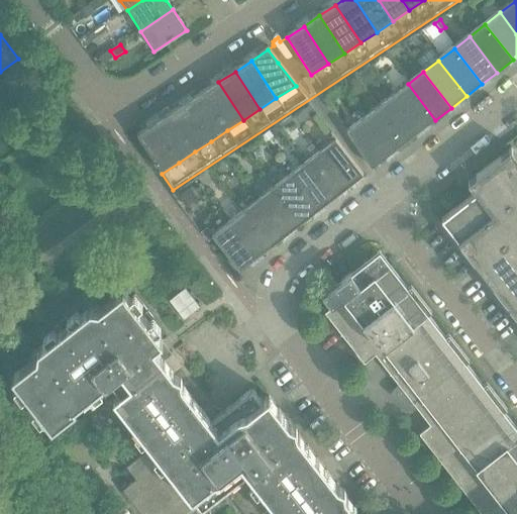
[(243,120),(218,82),(202,93),(227,130),(243,120)]
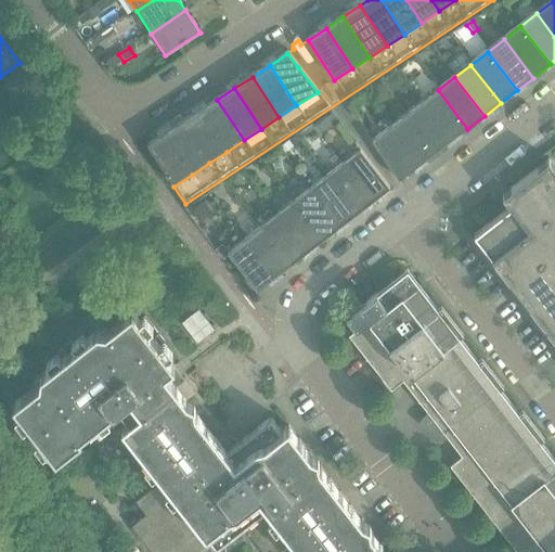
[(467,129),(438,90),(422,103),(451,142),(467,129)]
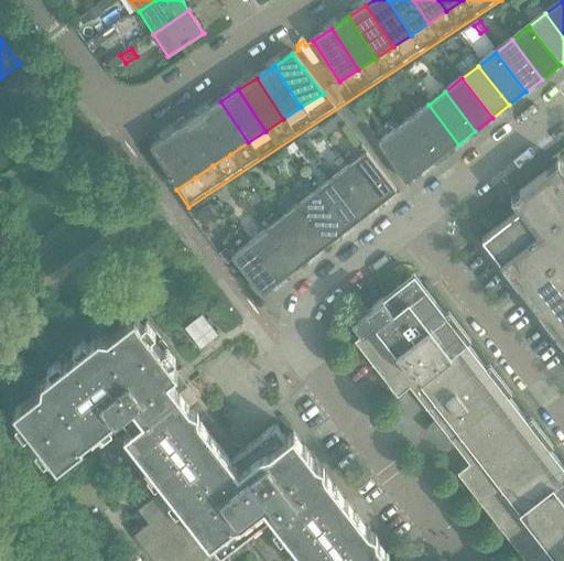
[(248,142),(220,101),(203,114),(230,154),(248,142)]
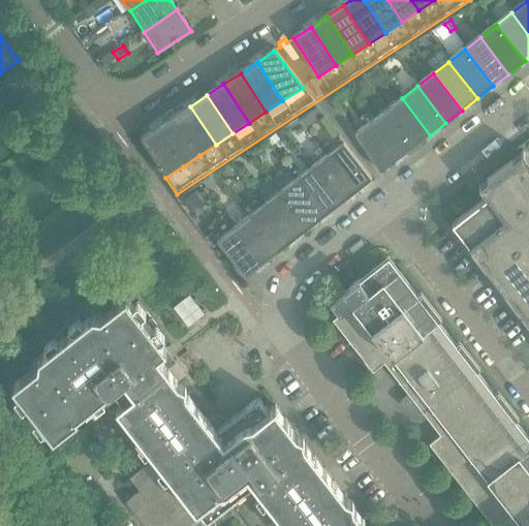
[(430,135),(402,98),(386,111),(414,147),(430,135)]
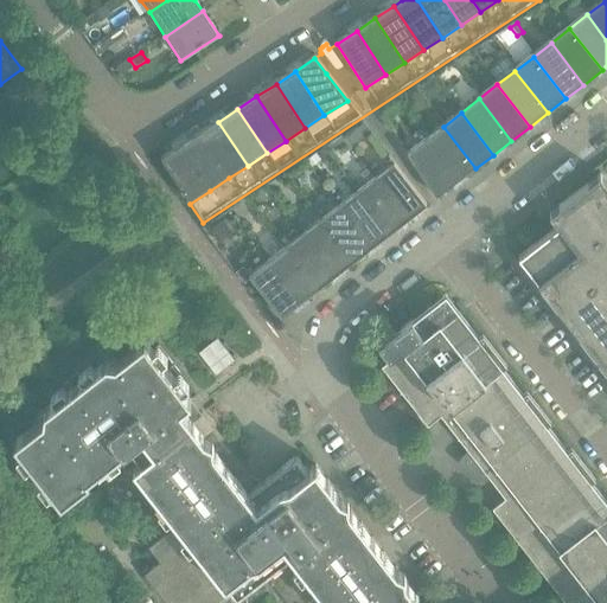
[(248,166),(218,122),(199,134),(229,178),(248,166)]
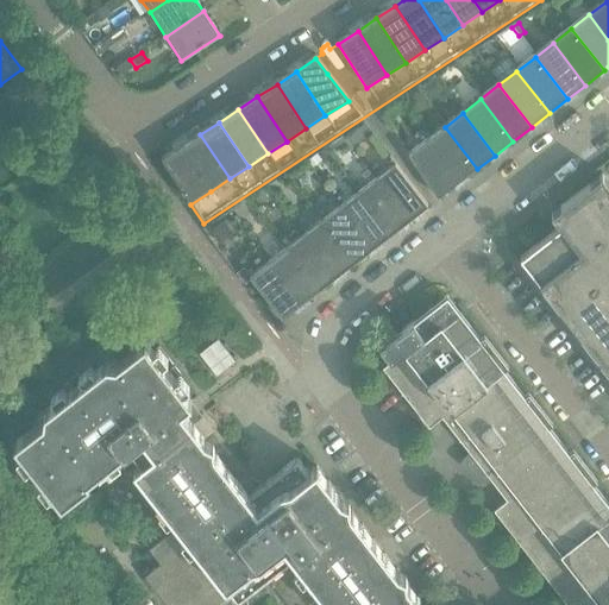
[(477,169),(445,127),(427,142),(459,183),(477,169)]
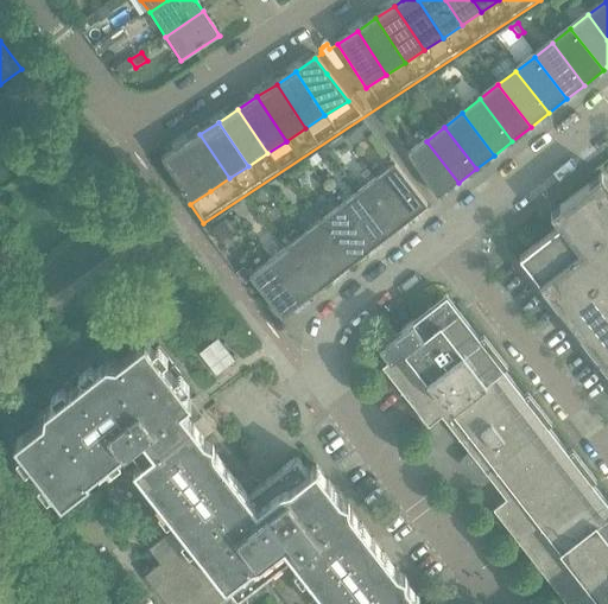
[(229,178),(200,134),(181,147),(210,191),(229,178)]
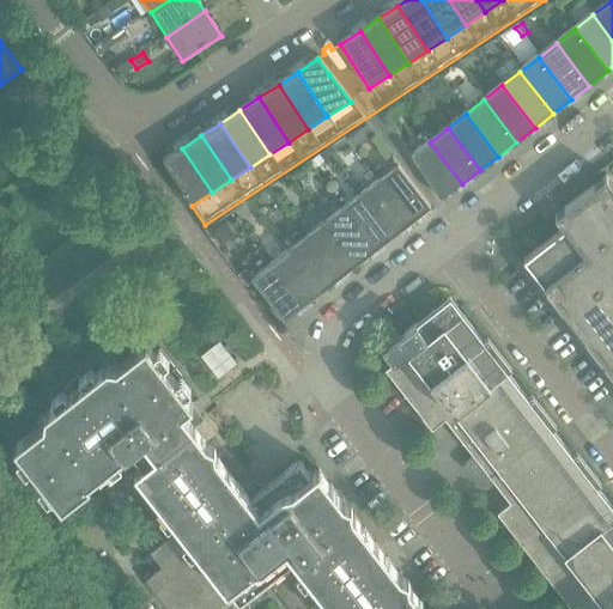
[(462,184),(430,142),(411,157),(441,201),(462,184)]
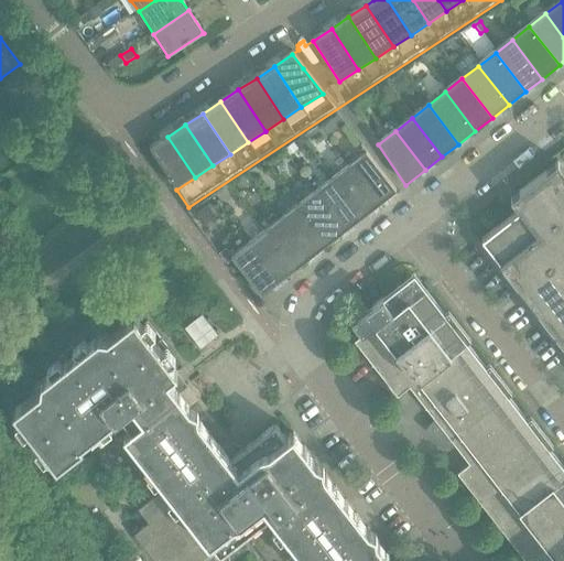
[(195,177),(167,137),(150,148),(176,190),(195,177)]
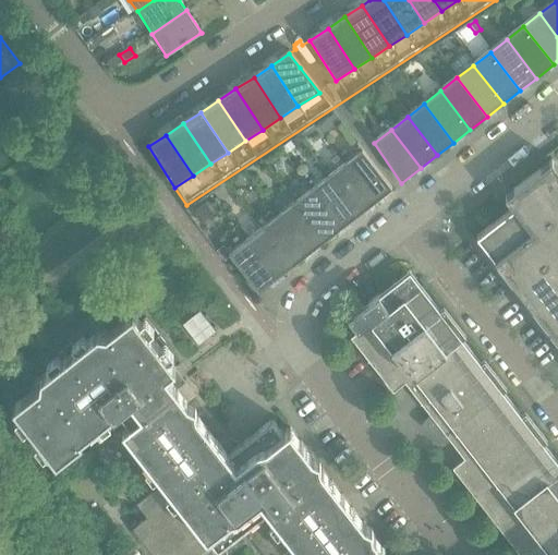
[(290,144),(281,151),(287,157),(295,151),(290,144)]
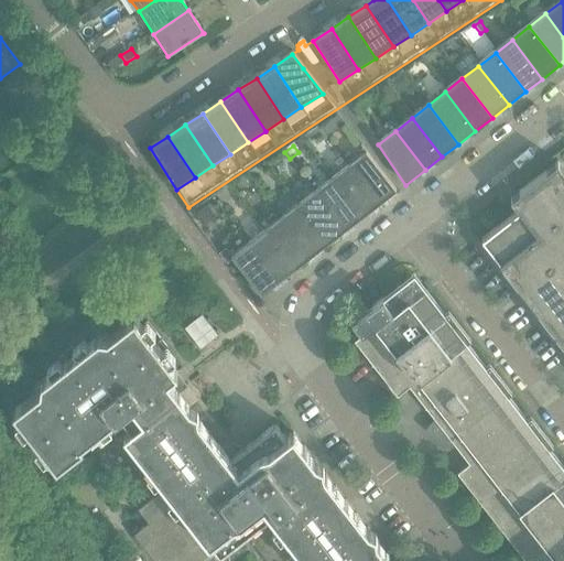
[(396,193),(366,153),(348,168),(378,206),(396,193)]
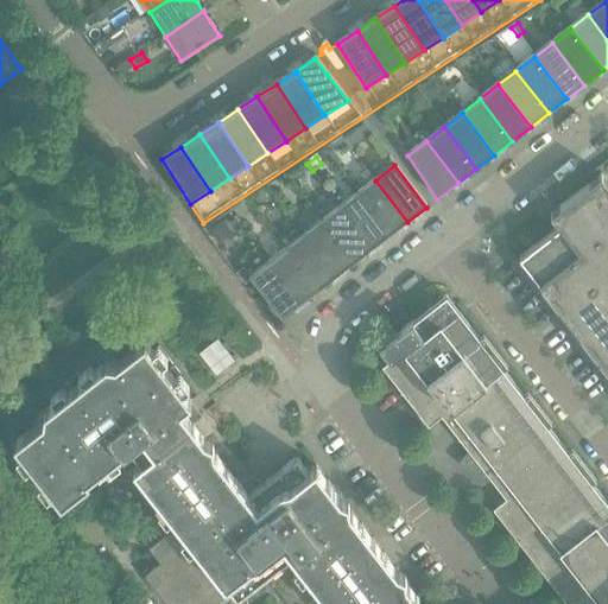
[(556,231),(519,260),(539,285),(558,310),(577,335),(596,360),(607,373),(607,185),(602,179),(601,177),(599,178),(589,186),(571,199),(550,216),(559,229),(556,231)]
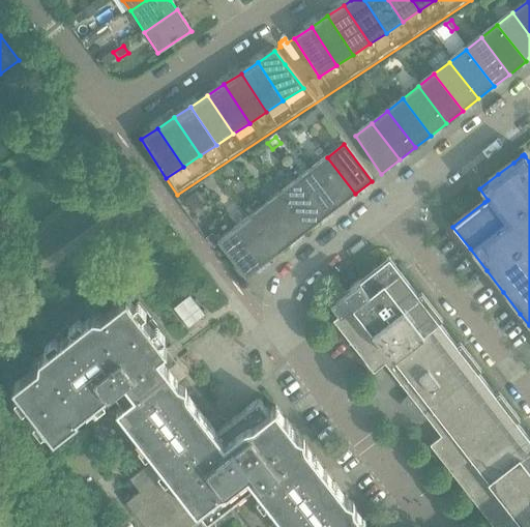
[(355,194),(327,157),(312,170),(340,206),(355,194)]
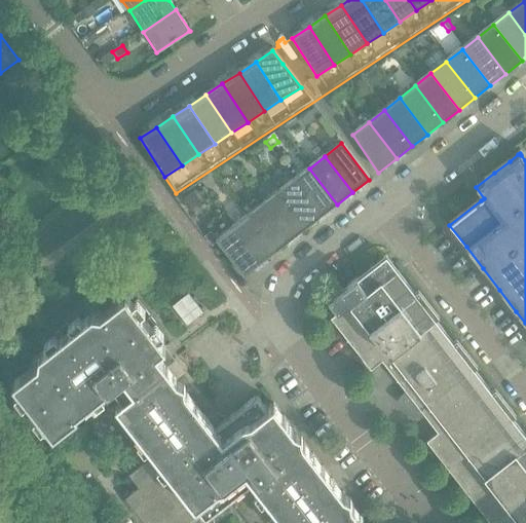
[(337,204),(309,169),(294,180),(322,217),(337,204)]
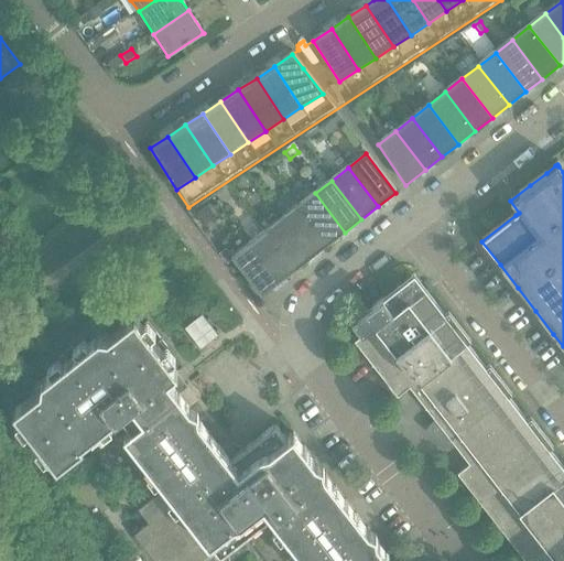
[(345,233),(315,193),(297,206),(328,246),(345,233)]
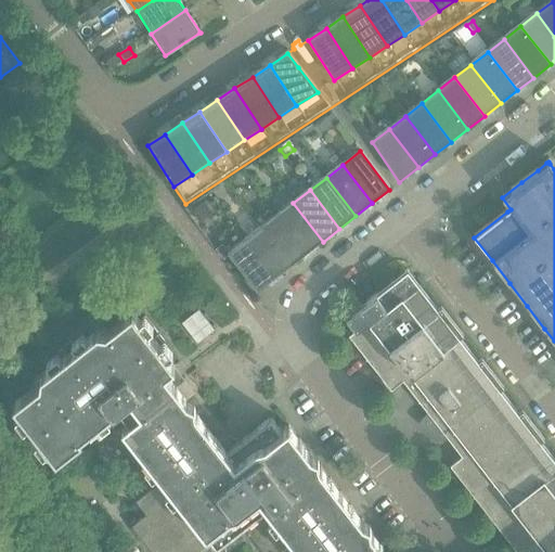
[(323,242),(293,203),(276,216),(307,255),(323,242)]
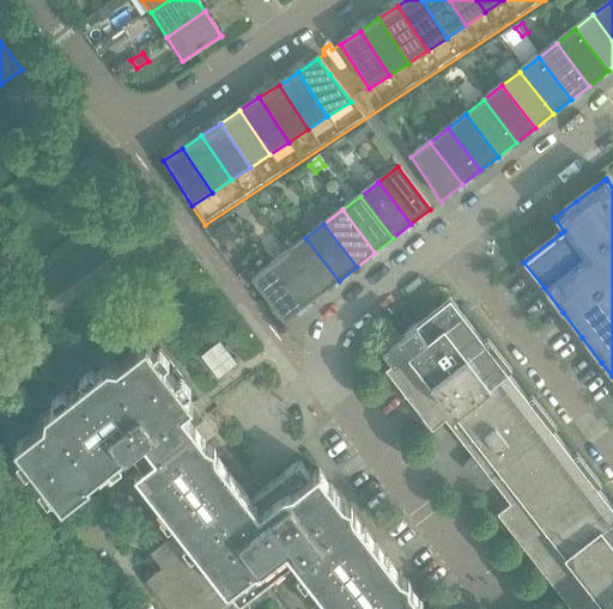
[(225,225),(211,236),(220,249),(235,238),(225,225)]
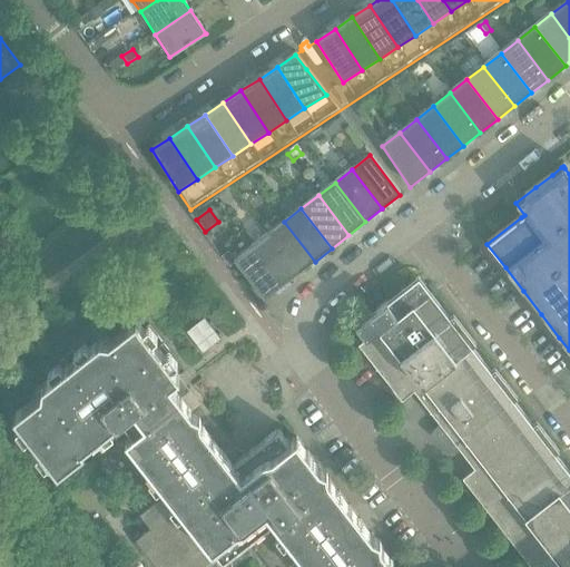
[(315,262),(284,222),(267,235),(297,274),(315,262)]
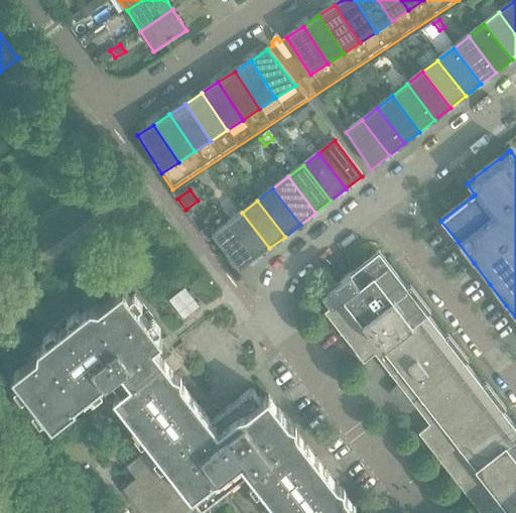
[(269,248),(242,213),(227,225),(254,260),(269,248)]
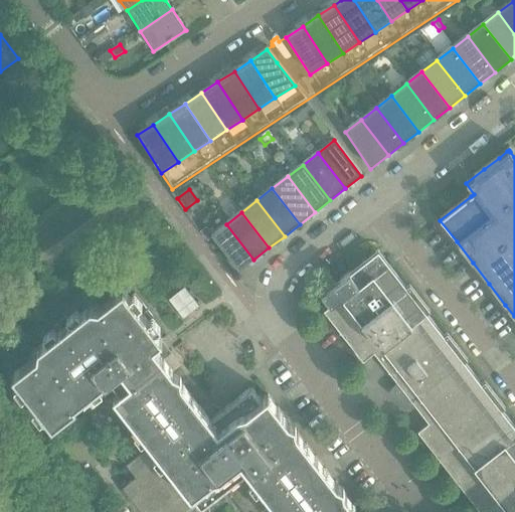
[(253,260),(226,224),(210,236),(238,272),(253,260)]
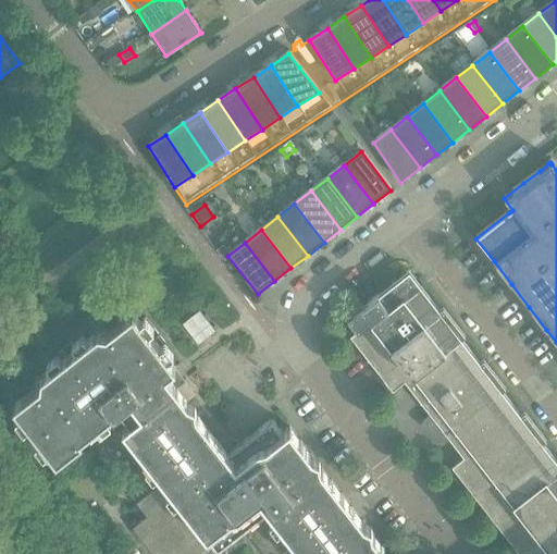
[(520,416),(502,392),(505,389),(483,361),(480,364),(461,340),(465,336),(443,309),(440,311),(409,273),(378,296),(347,321),(357,333),(350,339),(393,393),(405,384),(434,422),(428,427),(437,439),(443,434),(463,460),(452,469),(517,553),(556,553),(556,463),(542,444),(546,441),(524,414),(520,416)]
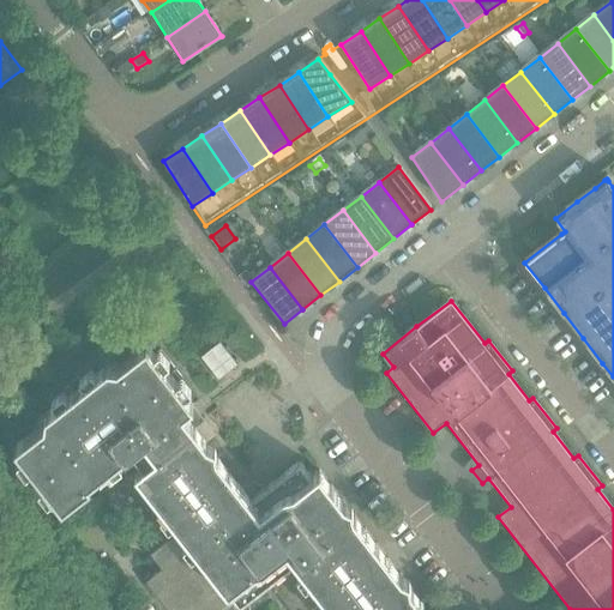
[(401,579),(354,518),(351,508),(343,505),(319,473),(311,479),(300,465),(251,502),(216,458),(215,450),(206,446),(193,429),(176,442),(167,429),(193,409),(145,348),(119,368),(114,363),(37,423),(41,428),(14,450),(61,511),(90,488),(89,485),(131,452),(143,467),(137,472),(134,475),(180,533),(150,557),(162,572),(146,584),(166,609),(222,609),(233,602),(239,609),(270,585),(289,609),(422,609),(423,608),(410,591),(409,583),(401,579)]
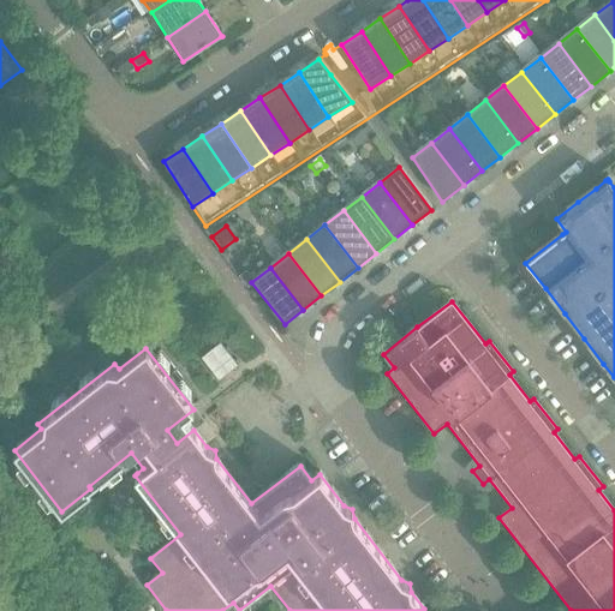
[(238,370),(221,348),(202,363),(219,384),(238,370)]
